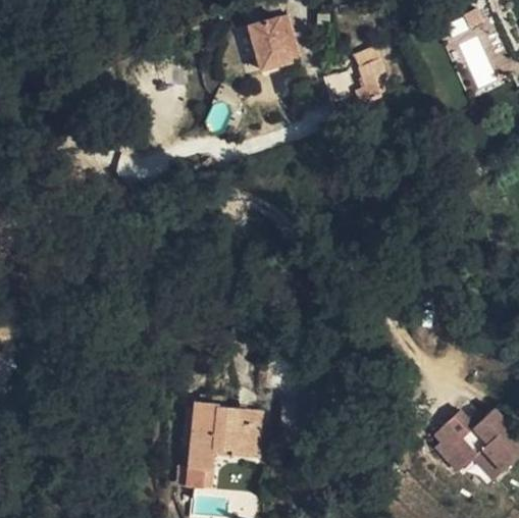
[(286,18),(277,20),(291,64),(299,62),(286,18)]
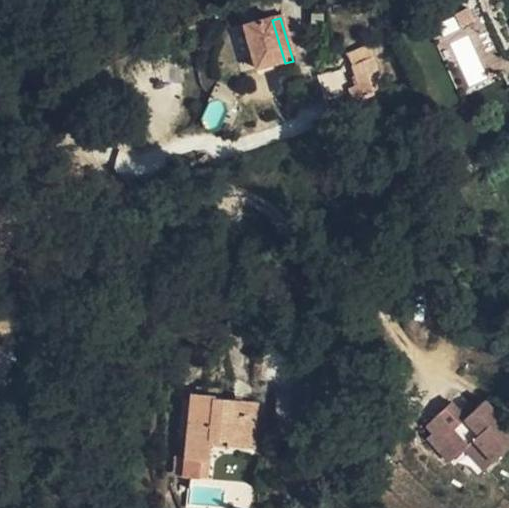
[(272,20),(242,29),(255,72),(285,63),(272,20)]
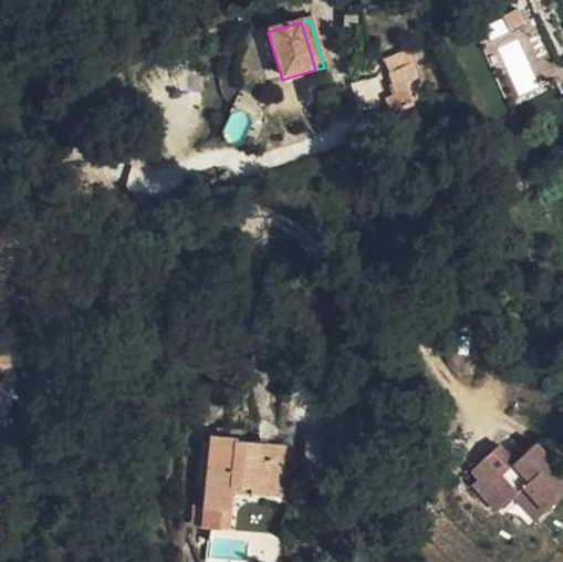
[(385,59),(389,73),(410,65),(406,51),(385,59)]
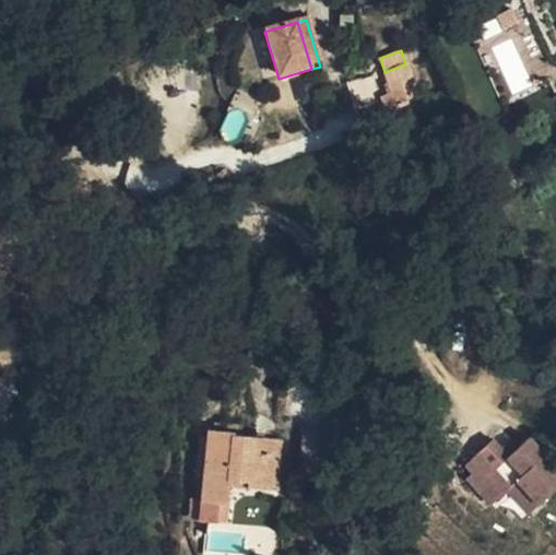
[(405,65),(385,72),(392,94),(381,97),(385,109),(417,98),(405,65)]
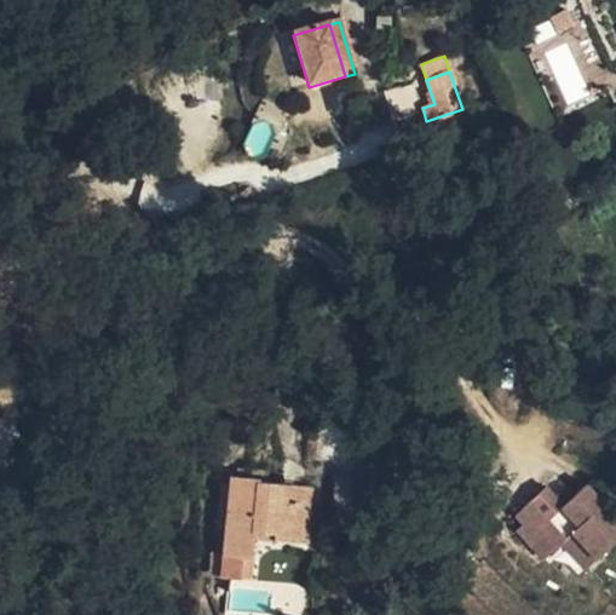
[(414,118),(404,87),(386,93),(396,124),(414,118)]
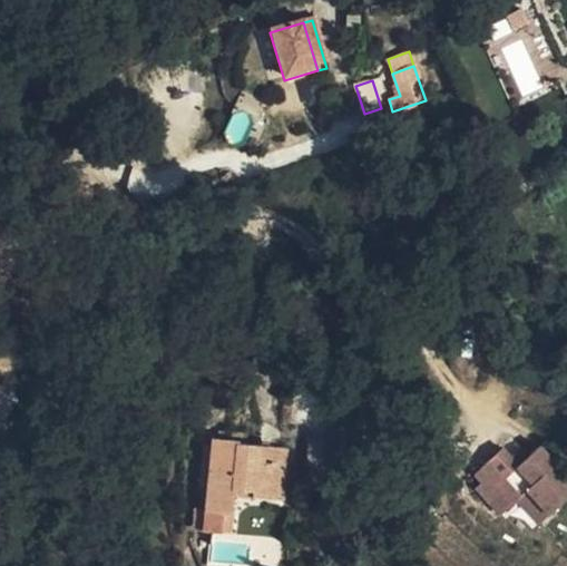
[(134,189),(187,188),(187,162),(133,163),(134,189)]
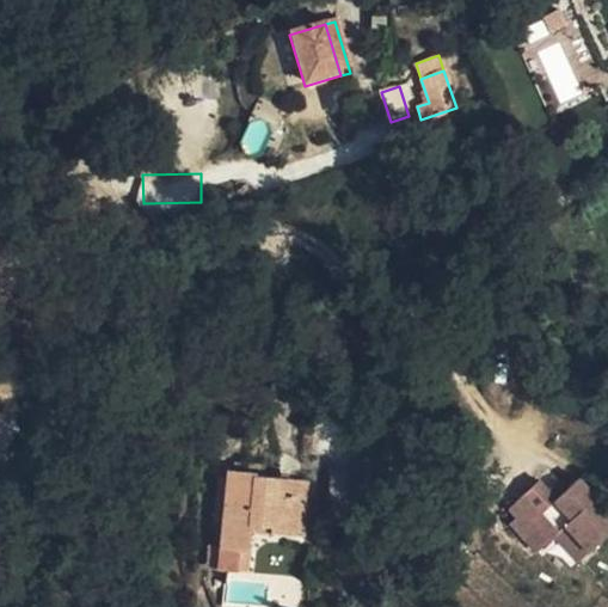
[(227,468),(226,477),(220,547),(238,550),(246,550),(249,532),(250,526),(271,528),(270,534),(302,537),(305,523),(301,523),(304,503),(306,480),(255,474),(255,471),(227,468)]
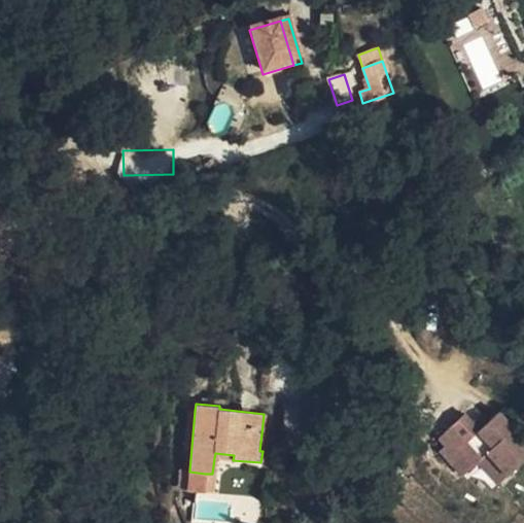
[(308,407),(284,405),(282,430),(307,431),(308,407)]
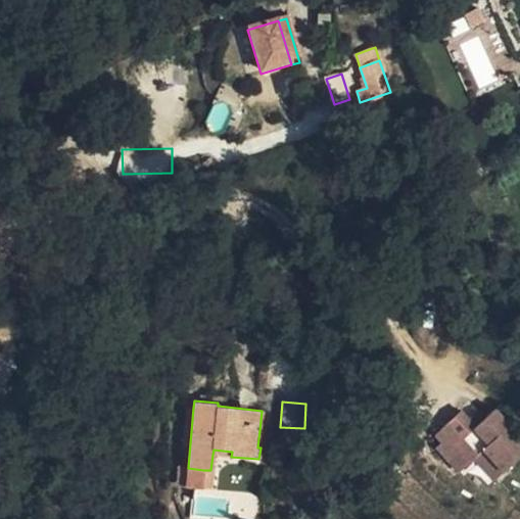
[(518,482),(519,480),(519,468),(513,464),(507,474),(518,482)]
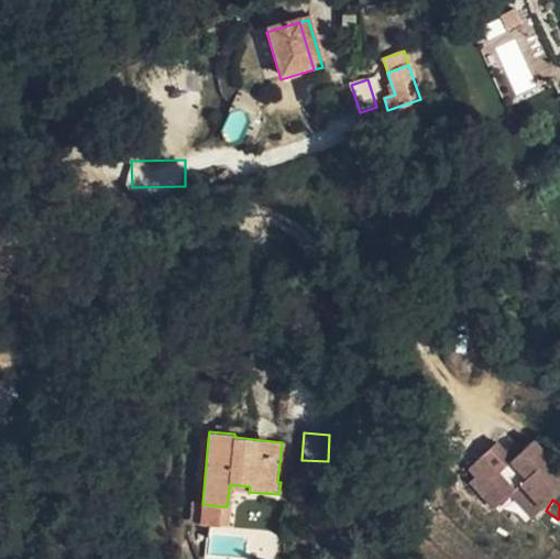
[(219,506),(202,504),(200,524),(218,526),(219,506)]
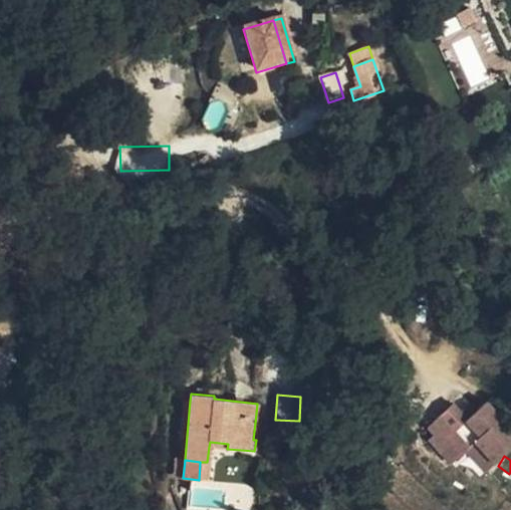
[(510,472),(509,474),(498,466),(492,462),(475,489),(483,494),(476,504),(485,509),(510,509),(510,472)]
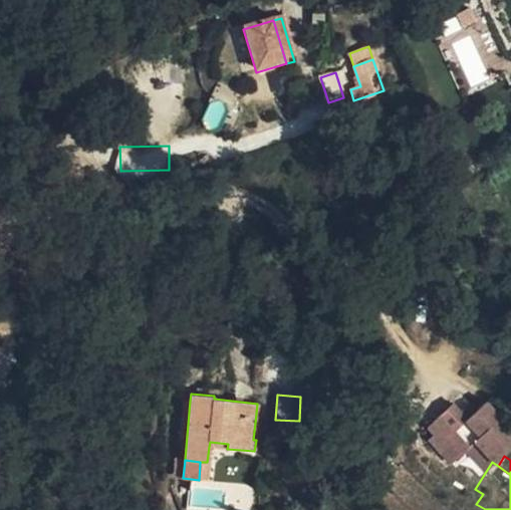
[(0,479),(0,502),(9,484),(0,479)]
